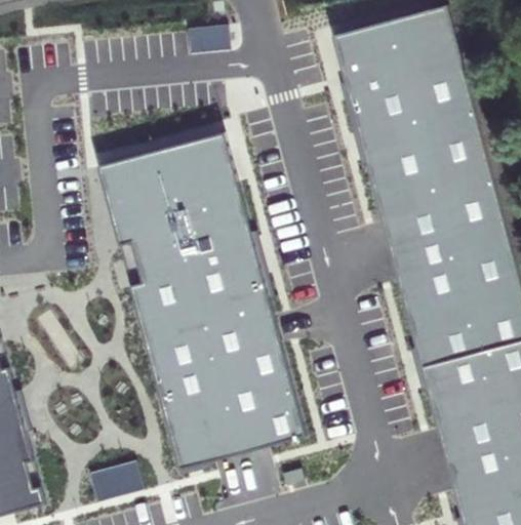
[(520,524),(520,285),(445,5),(331,36),(462,524),(520,524)]
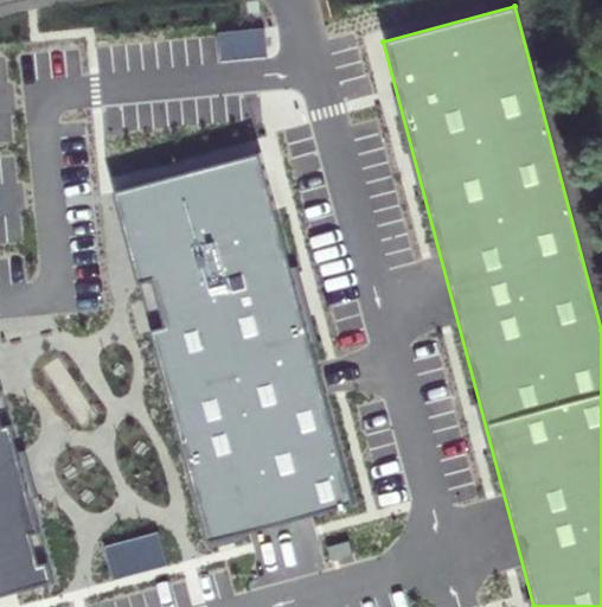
[(262,29),(209,33),(212,68),(251,64),(266,62),(262,29)]
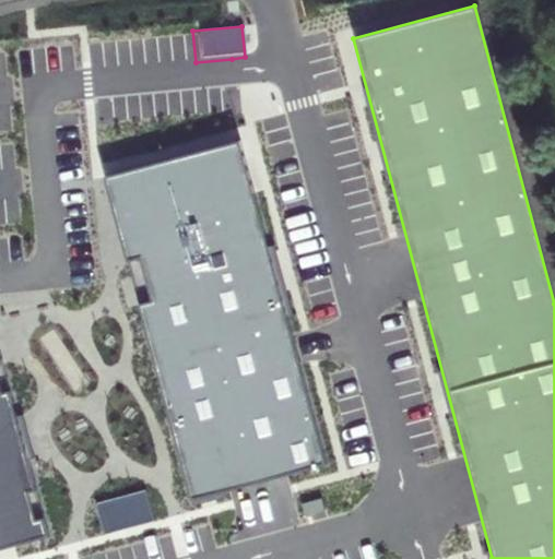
[(236,142),(103,178),(189,500),(325,464),(236,142)]
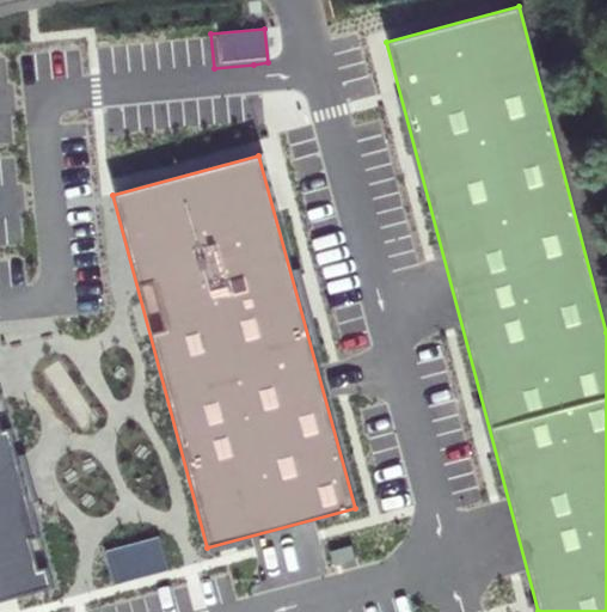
[(0,601),(51,588),(0,397),(0,601)]
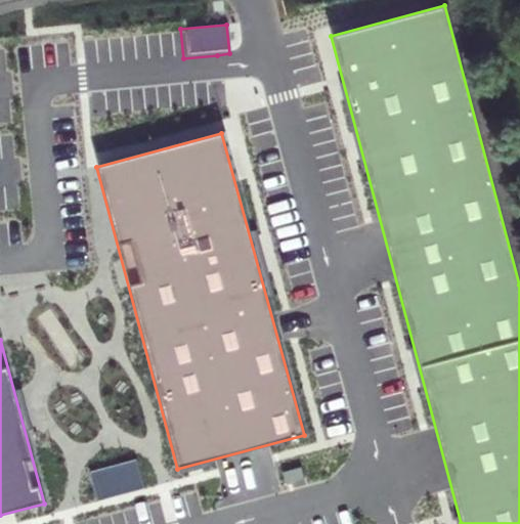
[(133,461),(89,472),(96,501),(141,488),(133,461)]
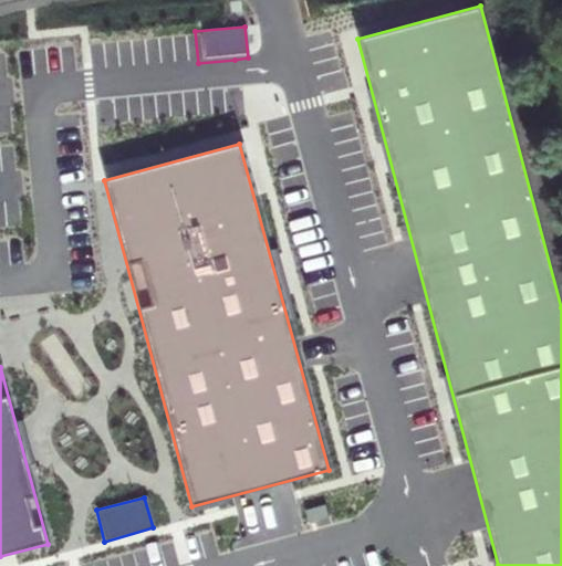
[(322,505),(302,510),(305,522),(325,516),(322,505)]
